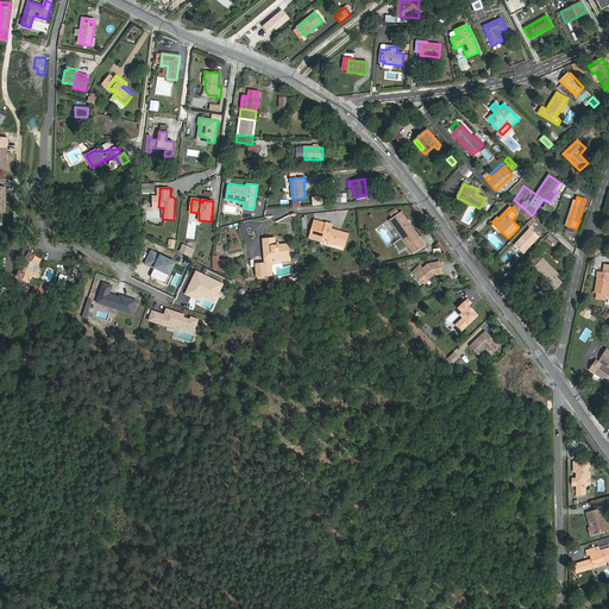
[(532,215),(522,207),(519,211),(527,220),(532,215)]
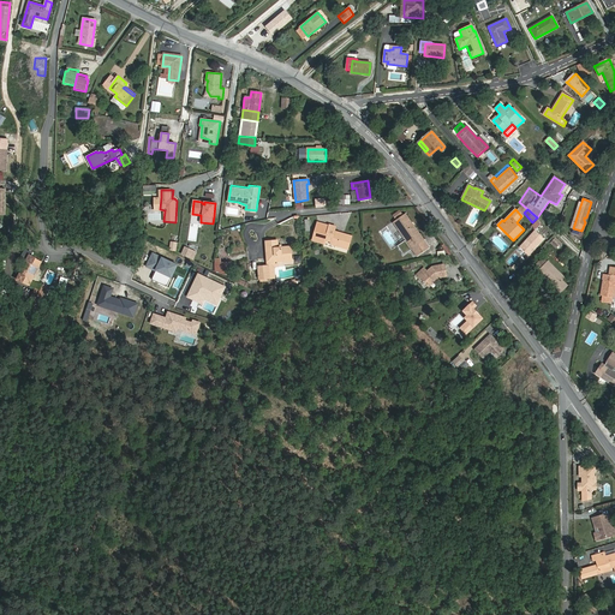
[(393,222),(400,233),(406,240),(416,255),(428,246),(405,214),(393,222)]
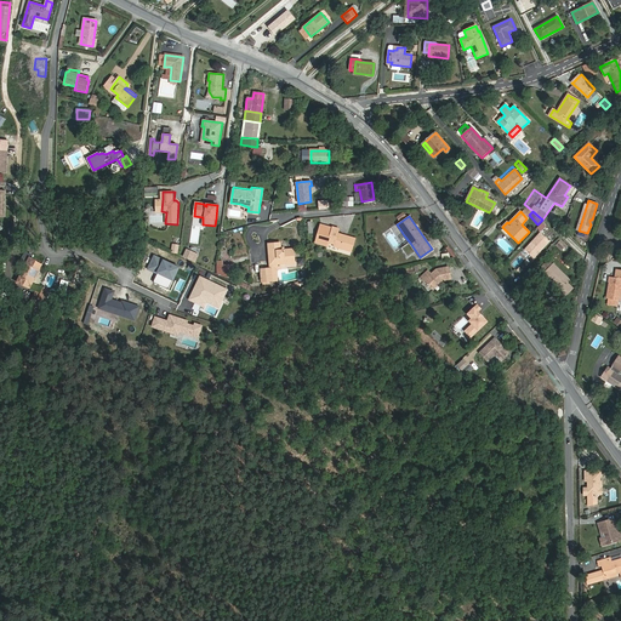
[(342,246),(341,249),(351,251),(354,239),(337,234),(339,229),(332,227),(329,243),(335,244),(342,246)]
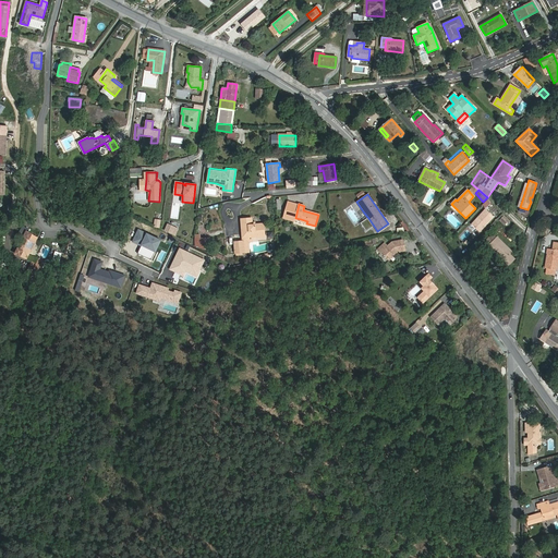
[(494,217),(485,209),(471,225),(480,232),(494,217)]
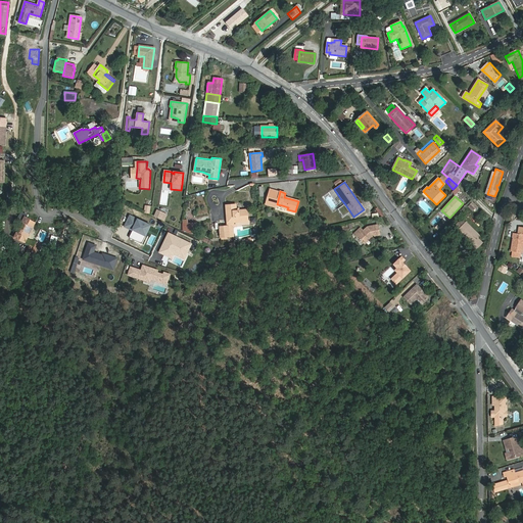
[(345,204),(340,198),(336,200),(341,207),(345,204)]
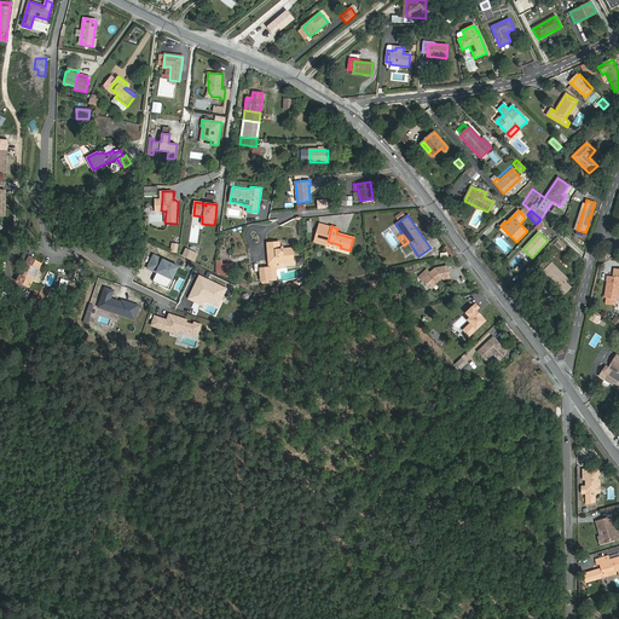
[(554,244),(560,250),(565,244),(559,238),(554,244)]
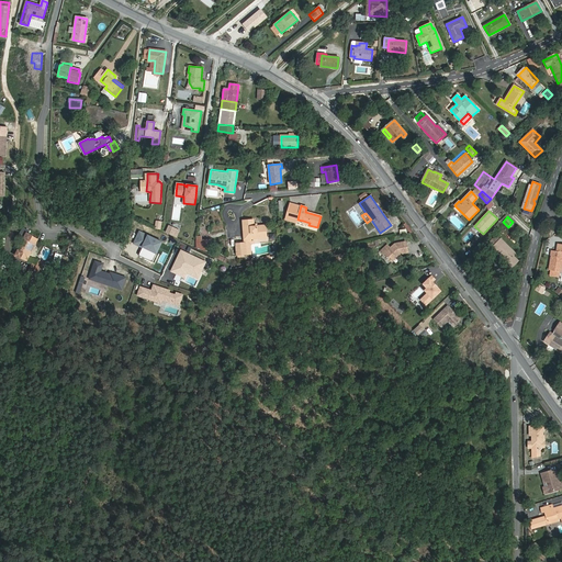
[(243,221),(244,239),(254,239),(266,237),(266,226),(257,226),(256,225),(254,225),(253,221),(243,221)]
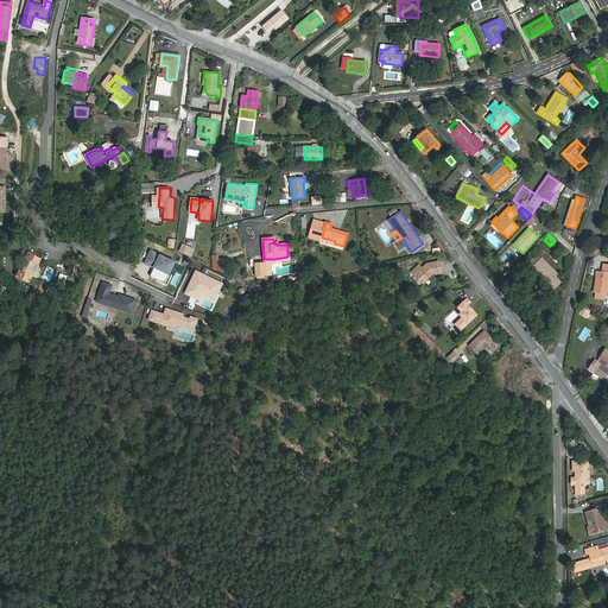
[(194,251),(187,247),(183,254),(190,257),(194,251)]
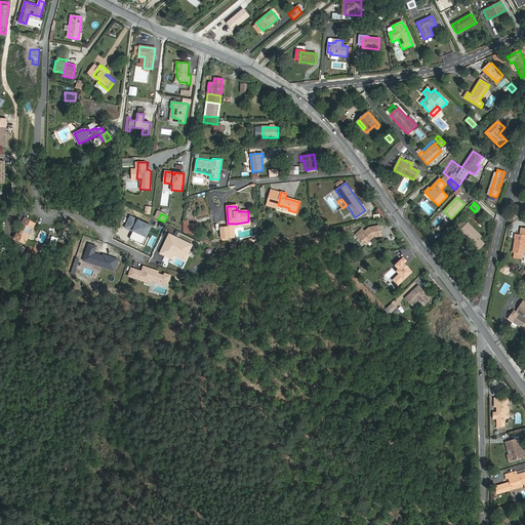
[(144,245),(153,226),(129,215),(124,228),(132,232),(129,239),(144,245)]
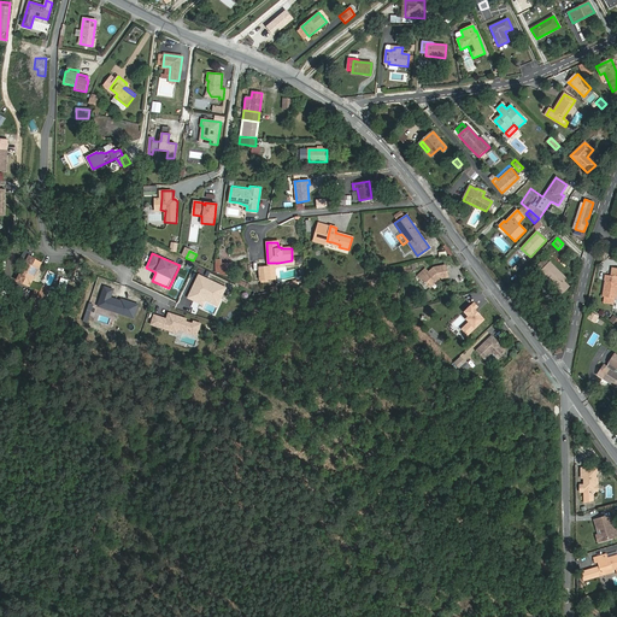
[(17,281),(29,287),(39,268),(33,264),(35,259),(30,256),(27,262),(28,262),(22,275),(21,275),(17,281)]
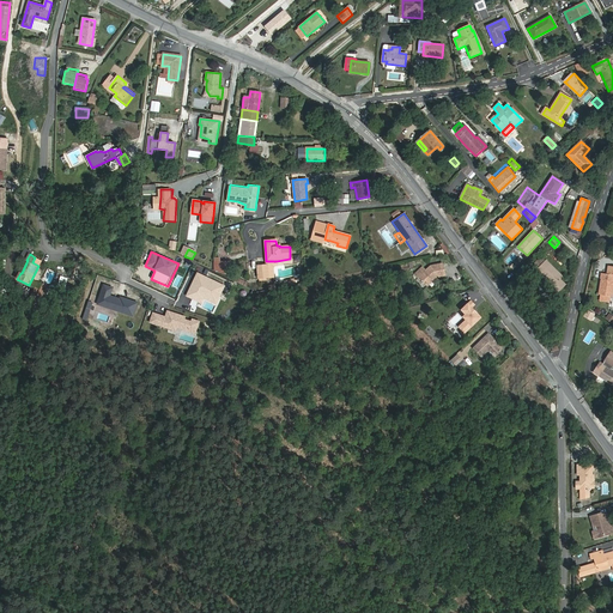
[(552,286),(550,289),(556,295),(564,285),(559,279),(562,277),(546,261),(545,262),(541,258),(533,266),(538,269),(536,271),(544,279),(552,286)]
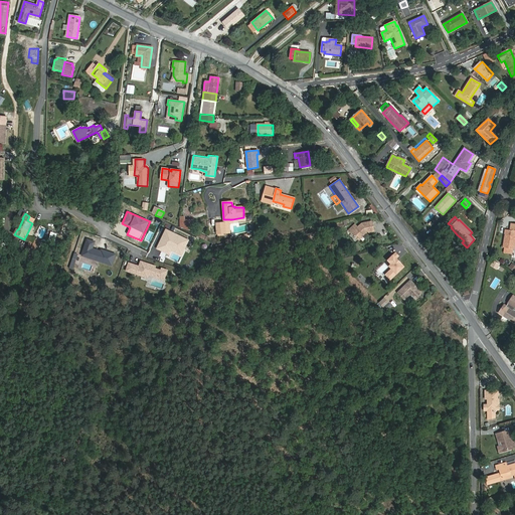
[(232,219),(223,219),(224,222),(224,232),(229,232),(228,223),(233,223),(232,219)]
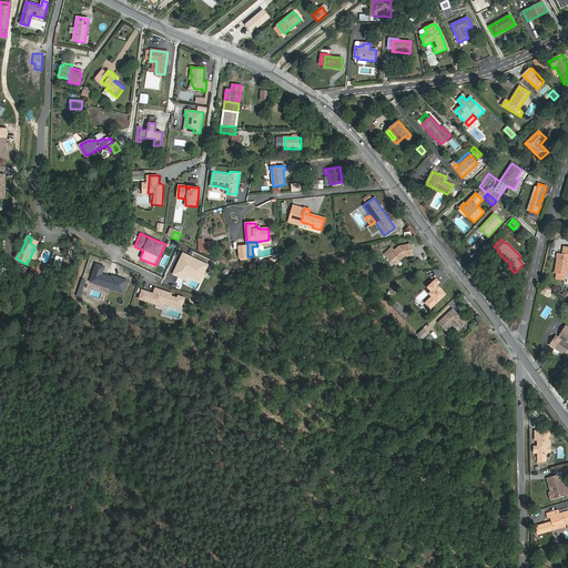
[(398,246),(394,250),(391,246),(384,252),(387,256),(387,255),(395,263),(404,255),(413,254),(411,243),(398,246)]
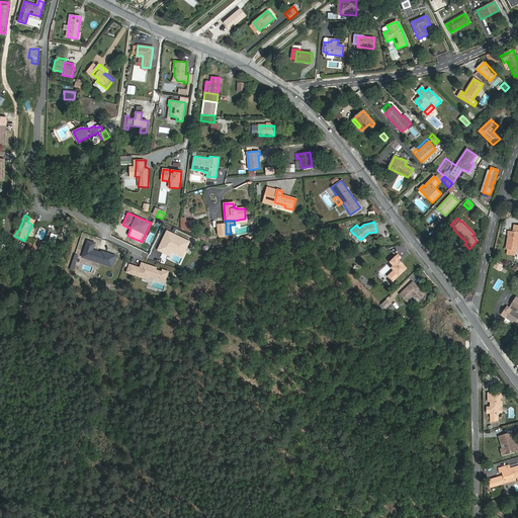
[(219,235),(226,234),(226,224),(218,225),(219,235)]
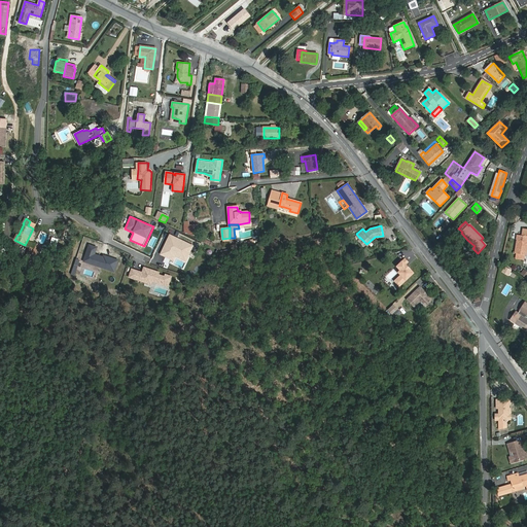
[(186,262),(194,246),(169,234),(160,254),(173,260),(175,257),(186,262)]
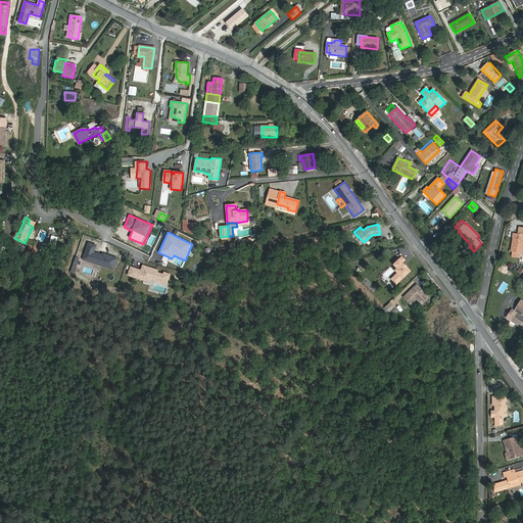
[(522,234),(513,233),(513,238),(511,251),(522,252),(522,245),(522,234)]
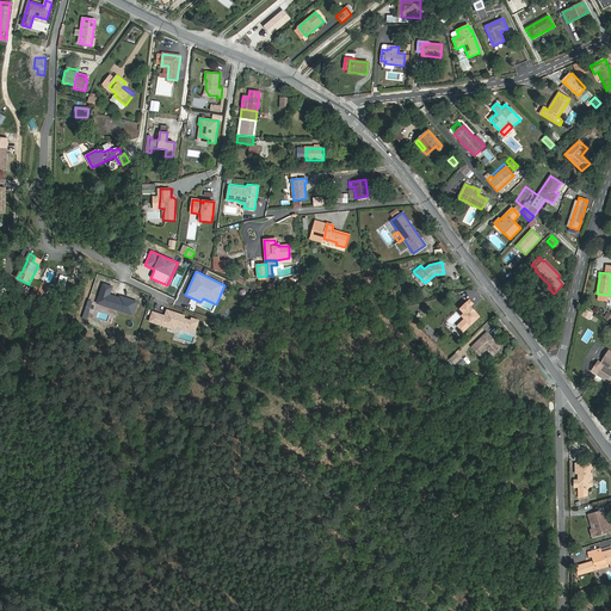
[(246,285),(247,282),(234,276),(232,279),(246,285)]
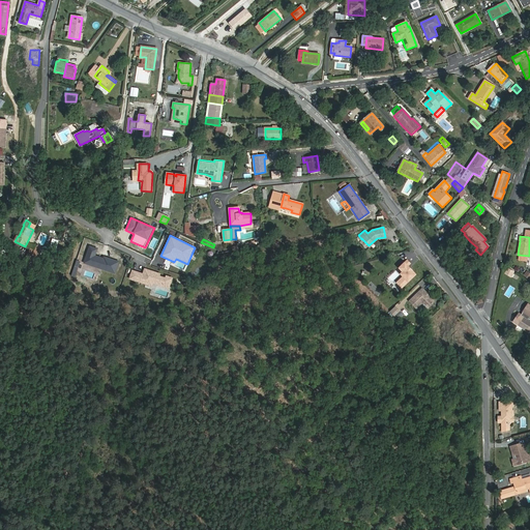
[(468,243),(475,249),(477,247),(470,241),(468,243)]
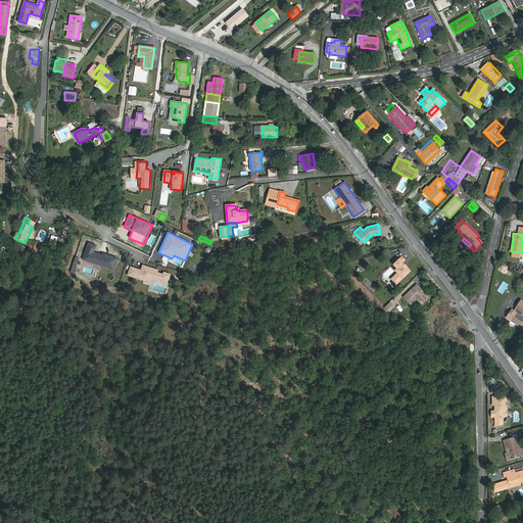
[(97,245),(87,241),(81,260),(113,271),(117,257),(102,252),(101,254),(95,252),(97,245)]
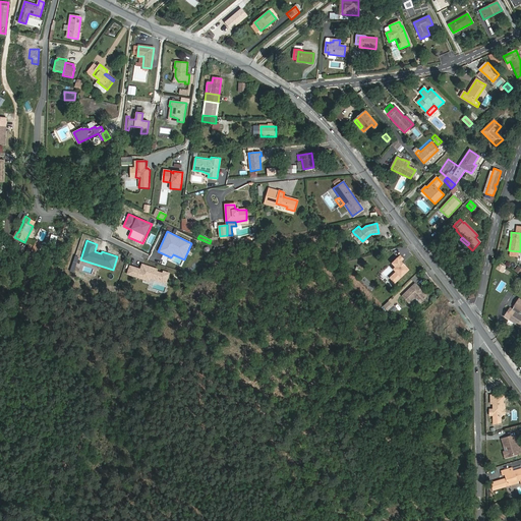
[(410,269),(405,264),(403,261),(402,261),(404,258),(401,254),(399,257),(394,263),(397,266),(395,268),(398,271),(394,274),(399,279),(410,269)]
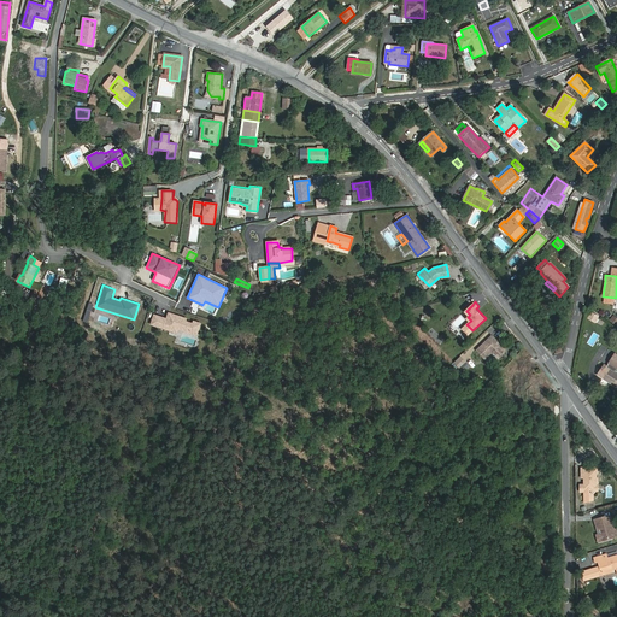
[(197,336),(201,323),(193,321),(192,323),(186,322),(187,318),(168,312),(165,318),(153,315),(150,325),(177,334),(178,330),(197,336)]
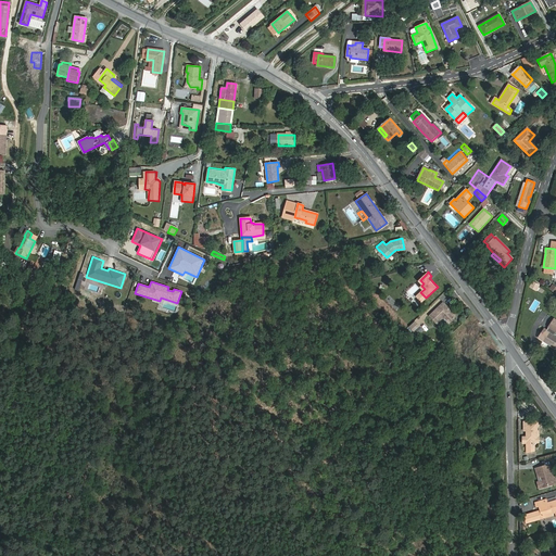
[(444,303),(430,316),(438,324),(443,318),(446,318),(451,323),(456,317),(456,315),(452,310),(450,311),(449,310),(449,307),(444,303)]
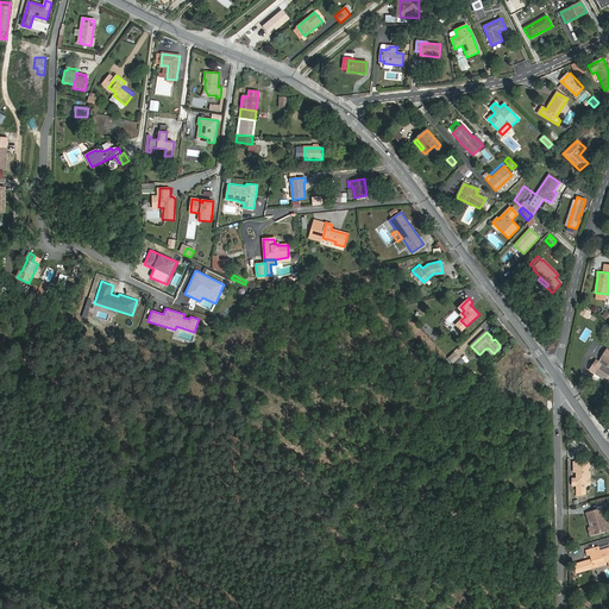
[(608,381),(608,378),(608,351),(607,350),(600,362),(596,359),(590,369),(595,372),(596,372),(603,377),(603,378),(608,381)]
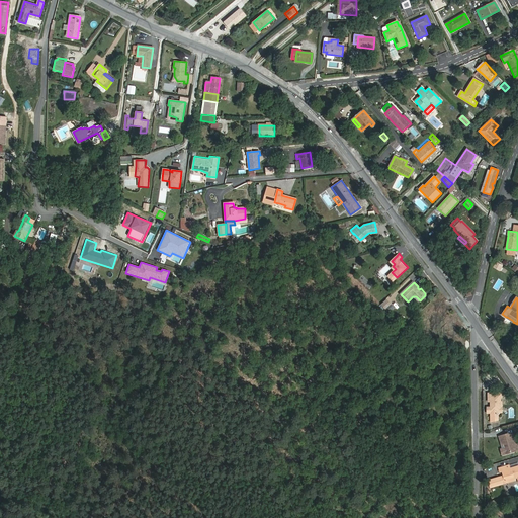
[(381,304),(389,313),(395,308),(386,298),(381,304)]
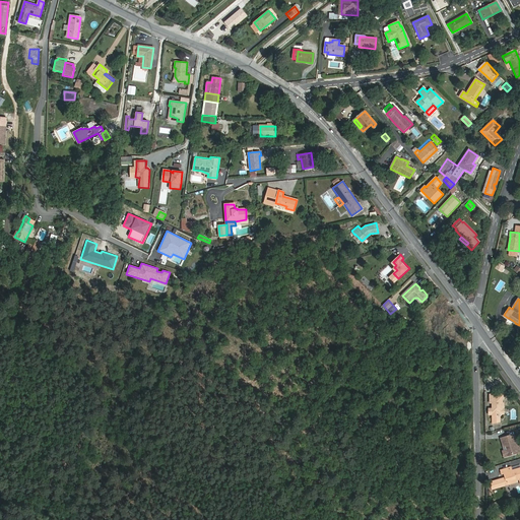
[(501,423),(500,413),(500,408),(504,408),(504,403),(503,403),(503,398),(504,398),(504,394),(490,394),(490,403),(492,403),(492,408),(489,408),(489,415),(492,415),(492,425),(501,423)]
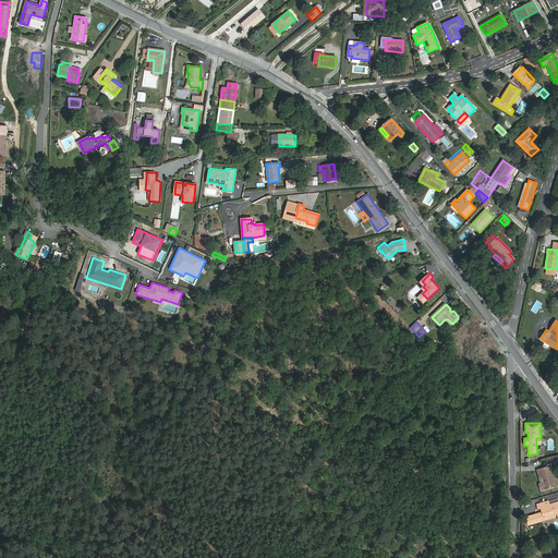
[(552,465),(537,470),(541,478),(543,478),(544,483),(542,483),(541,485),(542,488),(543,489),(547,488),(548,486),(552,486),(553,487),(557,485),(557,484),(557,481),(555,480),(552,465)]
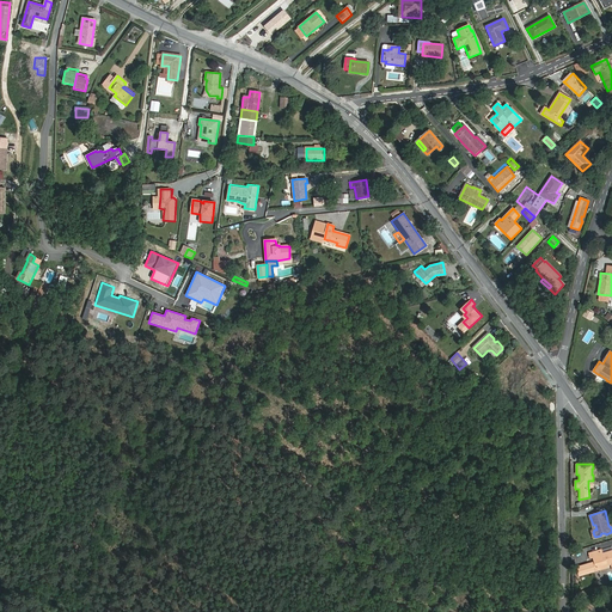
[(597,568),(606,565),(611,563),(611,568),(611,551),(603,554),(601,550),(589,554),(591,557),(594,557),(595,561),(597,568)]
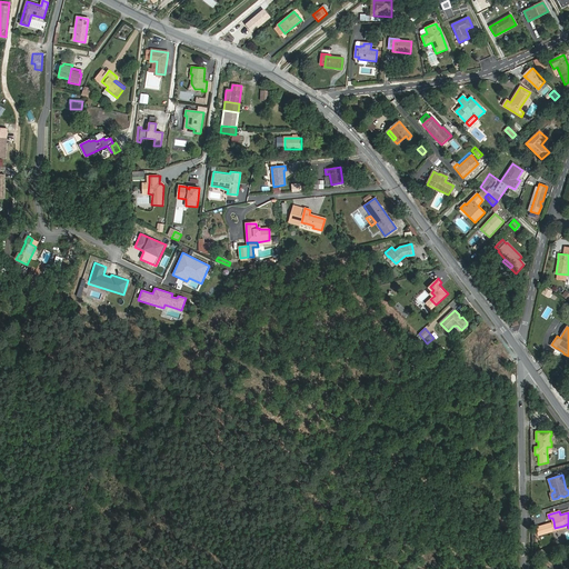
[(565,528),(563,526),(555,528),(553,521),(550,522),(552,531),(565,528)]
